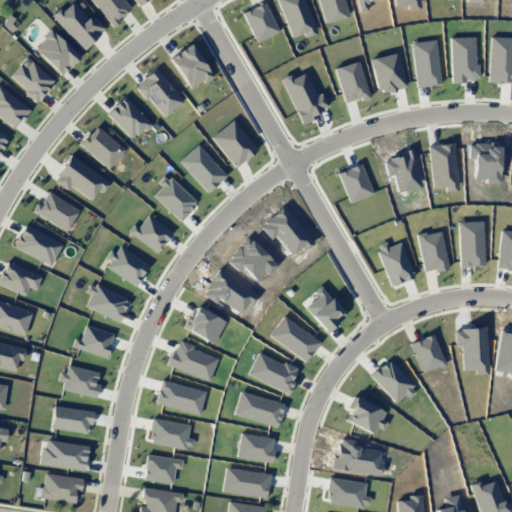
[(51,17),(81,50),(104,29),(93,17),(89,21),(70,0),(51,17)]
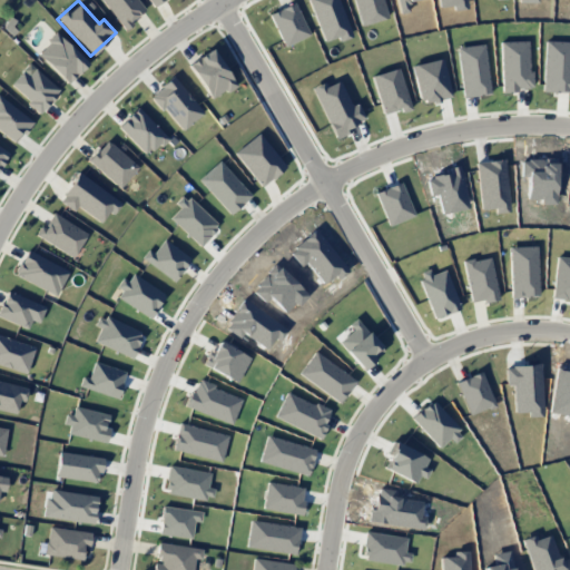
[(145,10),(136,0),(100,0),(124,28),(145,10)]
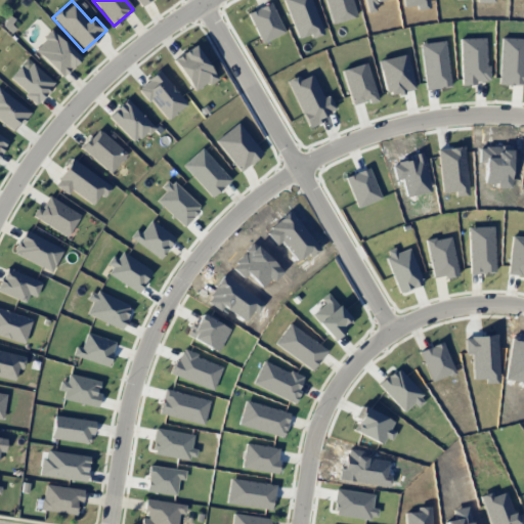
[(79,59),(51,31),(33,48),(60,77),(79,59)]
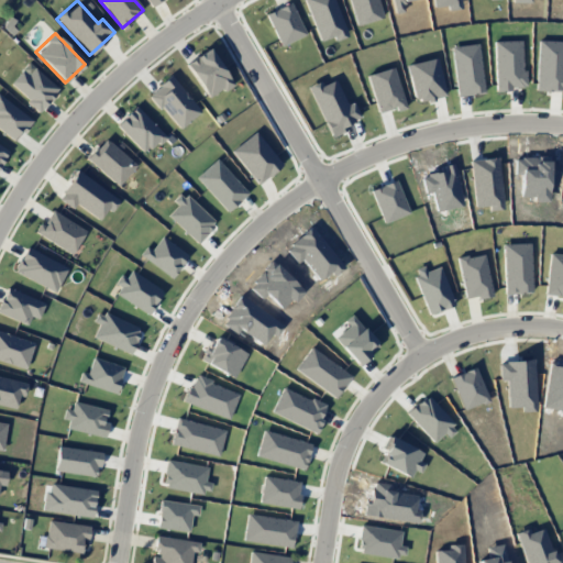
[(208,99),(231,85),(209,48),(185,63),(208,99)]
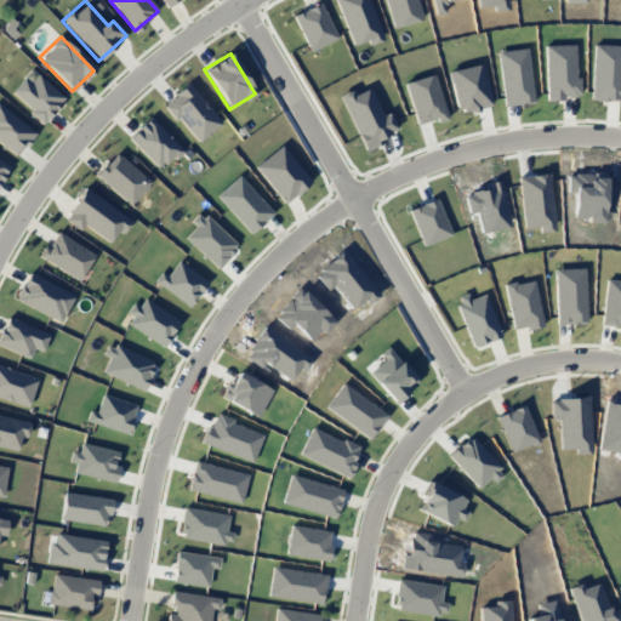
[(30,84),(24,78),(11,92),(44,123),(64,100),(38,74),(30,84)]
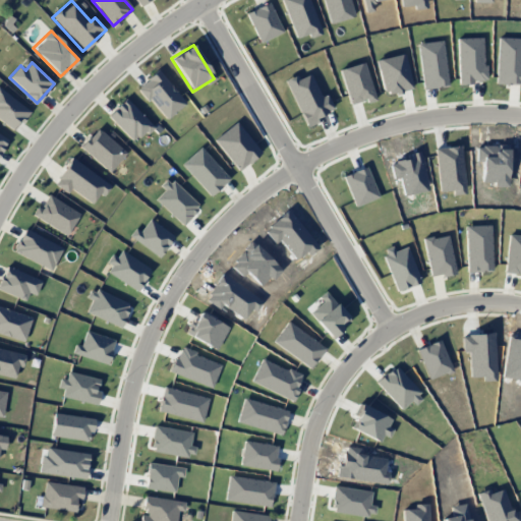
[(165,120),(185,104),(158,70),(137,87),(165,120)]
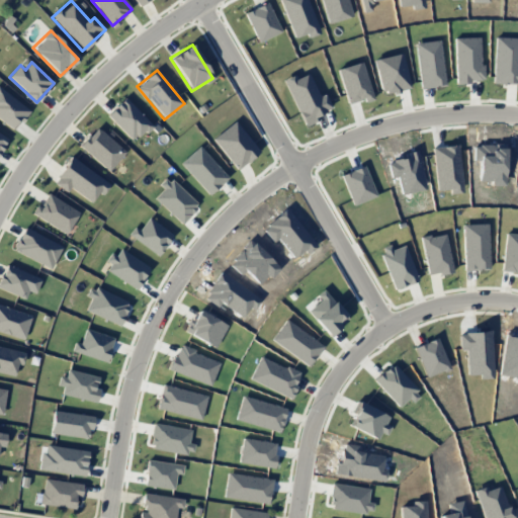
[(29,111),(0,88),(0,119),(14,131),(29,111)]
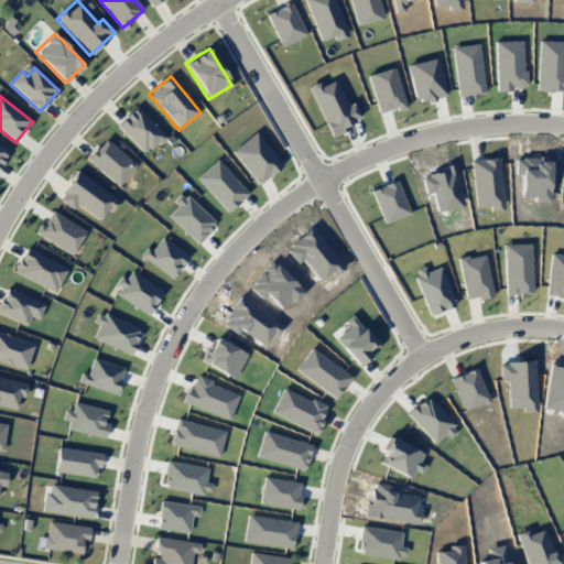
[(116,127),(145,154),(164,136),(134,107),(116,127)]
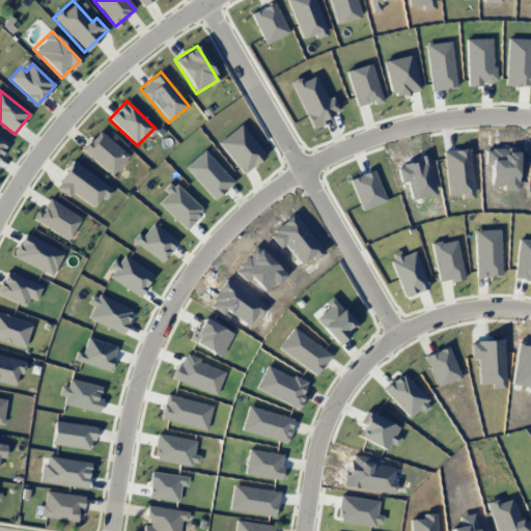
[(128,157),(99,131),(82,149),(110,175),(128,157)]
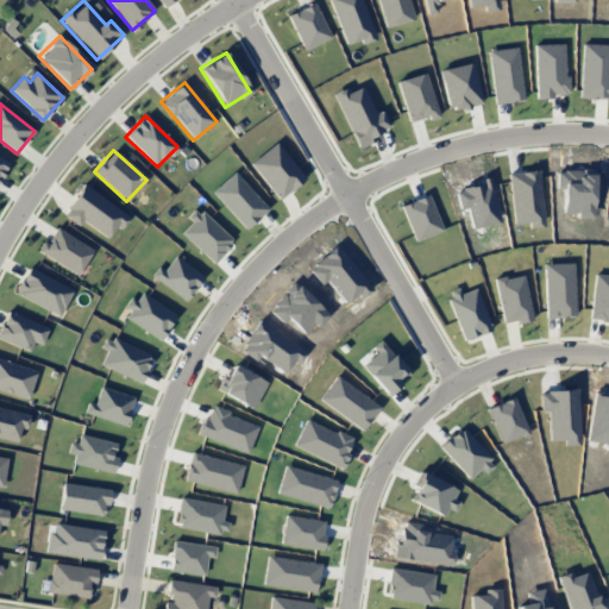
[(0,176),(10,163),(0,157),(0,176)]
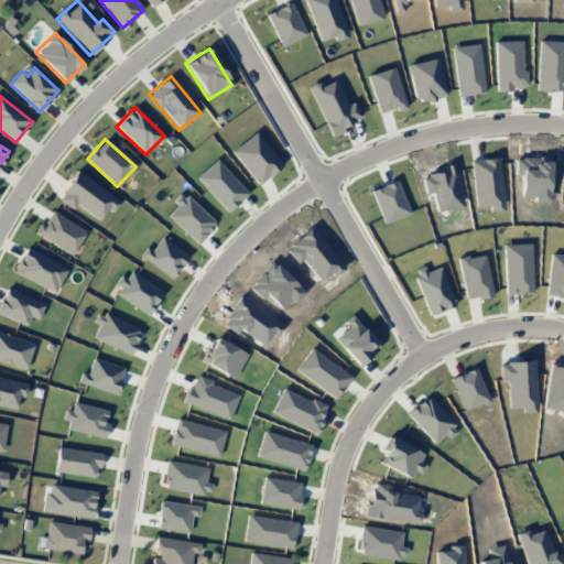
[(57,198),(73,209),(76,204),(100,223),(117,199),(77,171),(57,198)]
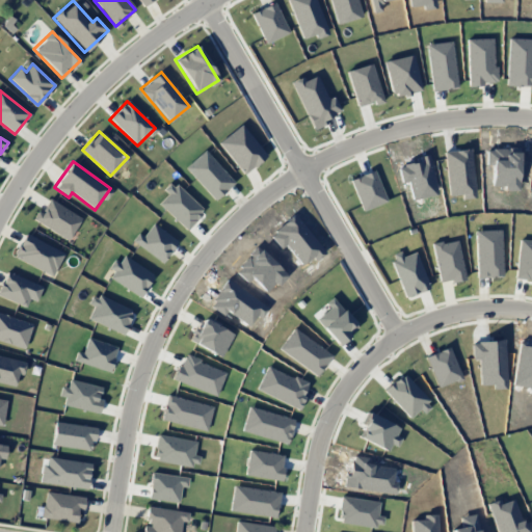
[(32,218),(67,240),(80,218),(49,198),(41,213),(37,211),(32,218)]
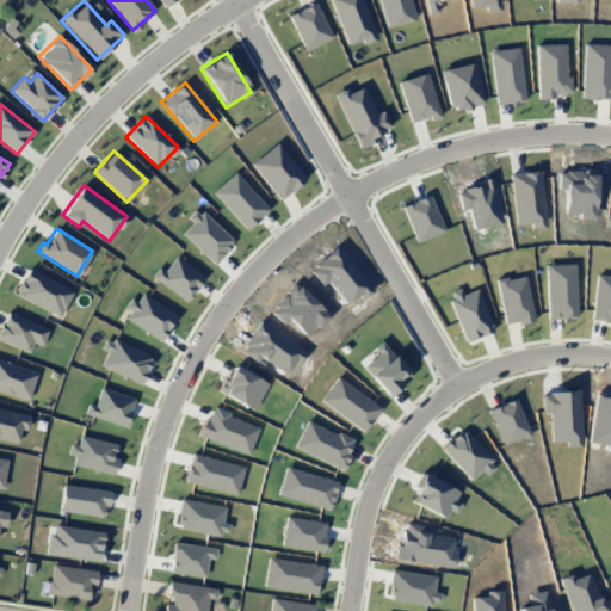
[(73,288),(26,270),(16,297),(61,316),(73,288)]
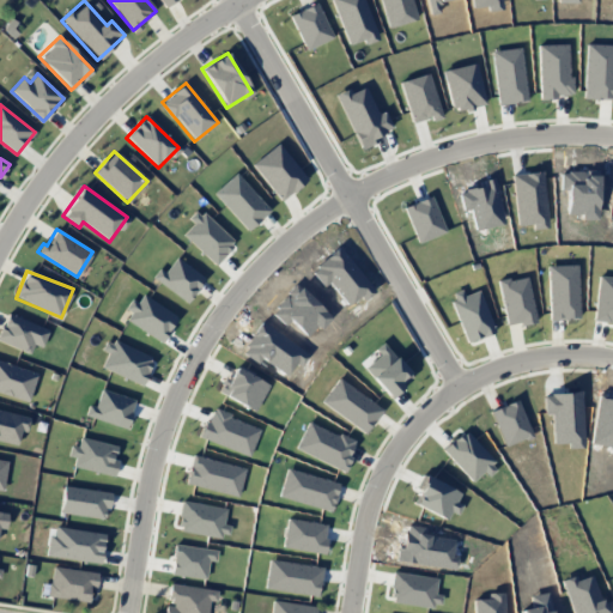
[(34,344),(42,347),(48,329),(6,314),(0,328),(0,341),(30,353),(34,344)]
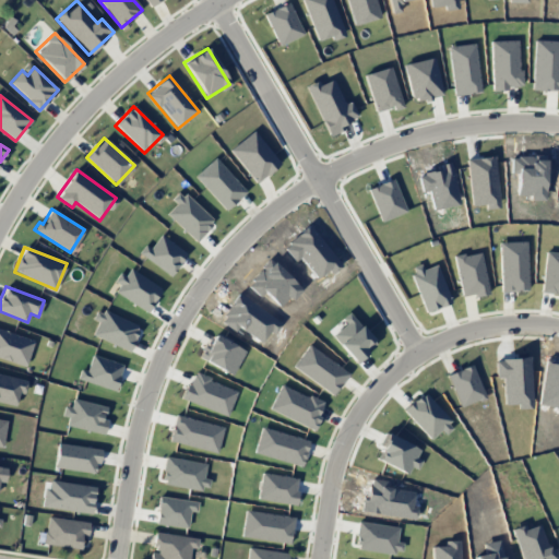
[(33,340),(0,330),(0,358),(25,366),(33,340)]
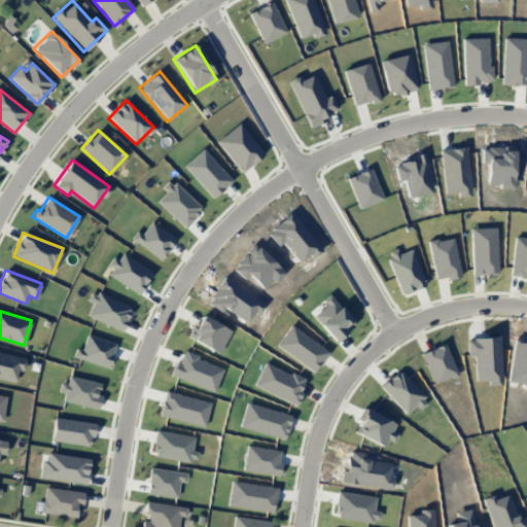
[(18,370),(22,371),(25,358),(0,352),(0,379),(14,382),(18,370)]
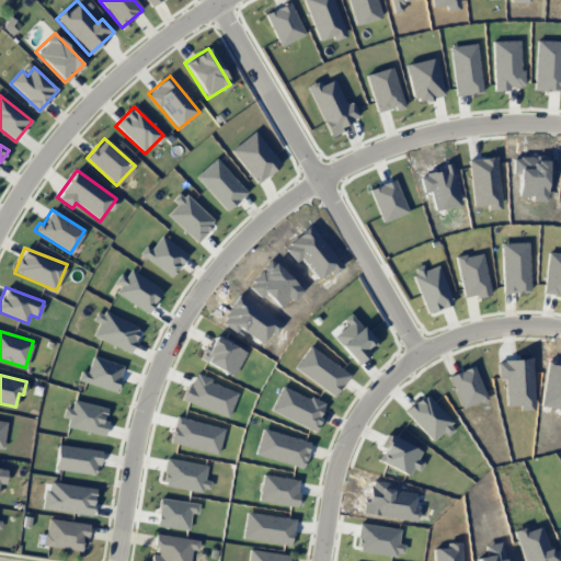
[(79,550),(81,538),(88,539),(89,523),(46,518),(43,547),(79,550)]
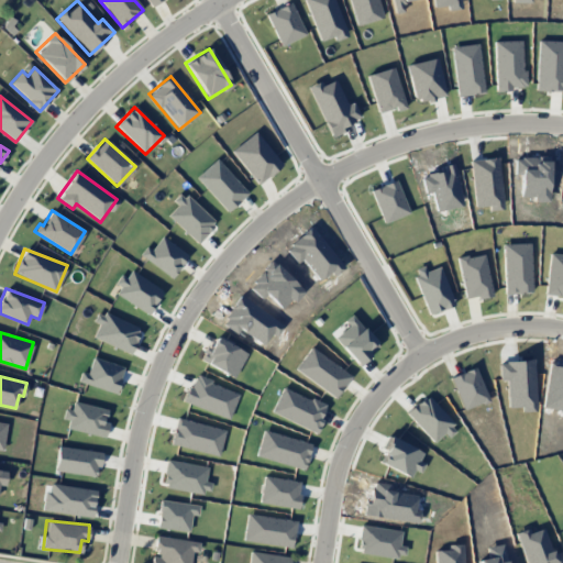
[(150,562),(189,562),(191,551),(197,552),(199,543),(155,534),(152,554),(150,562)]
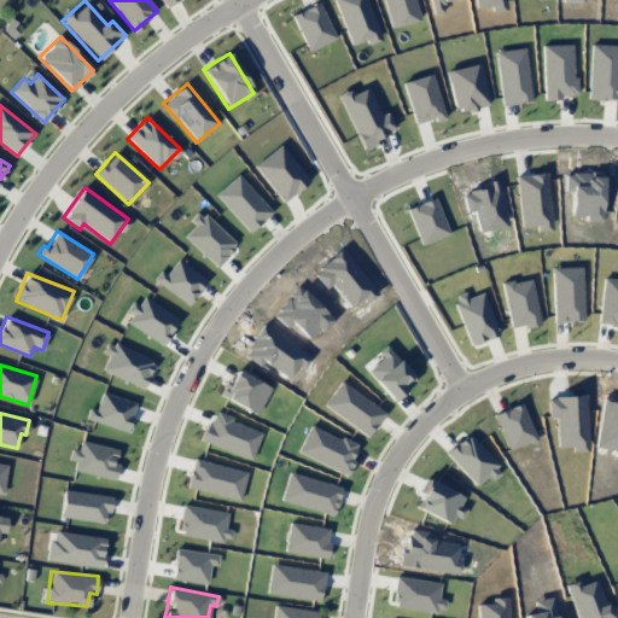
[(272,617),(316,617),(318,611),(273,606),(272,617)]
